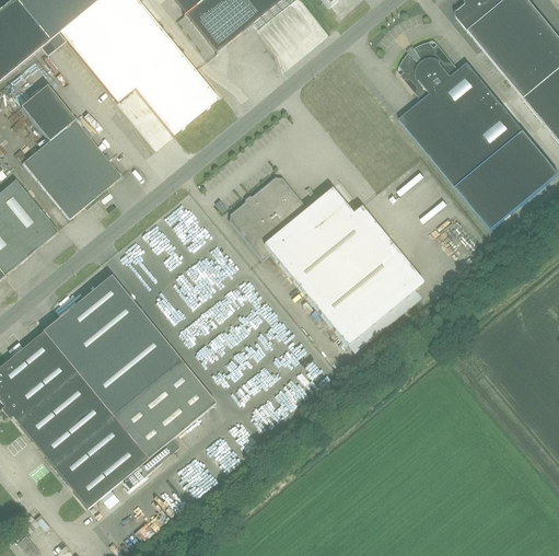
[(0,80),(50,39),(60,31),(118,102),(135,88),(174,135),(219,99),(138,0),(10,0),(0,8),(0,80)]
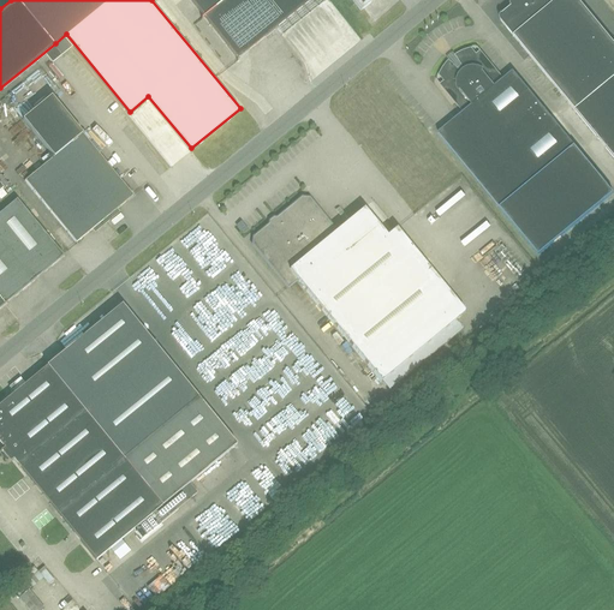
[(194,0),(238,55),(307,0),(194,0)]
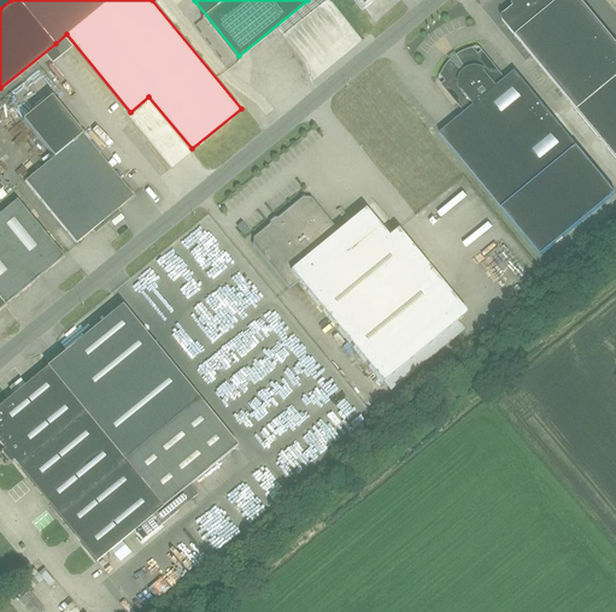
[(615,37),(584,0),(514,0),(514,1),(514,3),(515,3),(505,11),(505,10),(504,11),(503,12),(503,13),(503,15),(503,16),(504,17),(516,33),(579,107),(615,152),(615,37)]
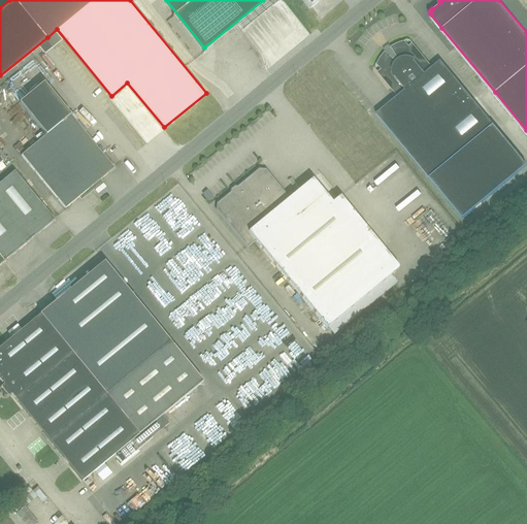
[(433,64),(410,37),(408,37),(406,37),(404,38),(402,39),(399,39),(397,40),(395,41),(393,42),(392,43),(393,46),(389,51),(386,48),(385,50),(383,52),(382,54),(381,56),(380,58),(379,60),(377,62),(376,64),(375,66),(398,93),(377,110),(430,175),(463,216),(526,164),(526,162),(494,122),(441,58),(433,64)]
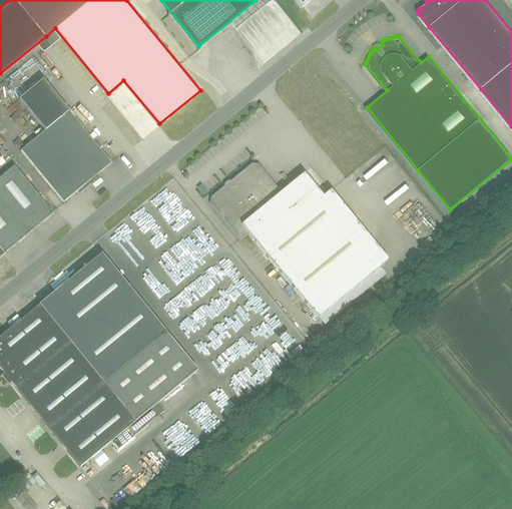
[(90,181),(91,180),(98,175),(96,172),(112,160),(44,77),(20,96),(45,127),(90,181)]
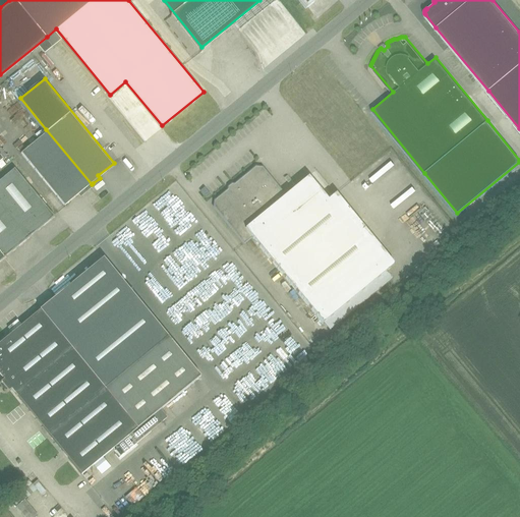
[(92,184),(46,129),(22,150),(65,203),(80,189),(82,191),(92,184)]
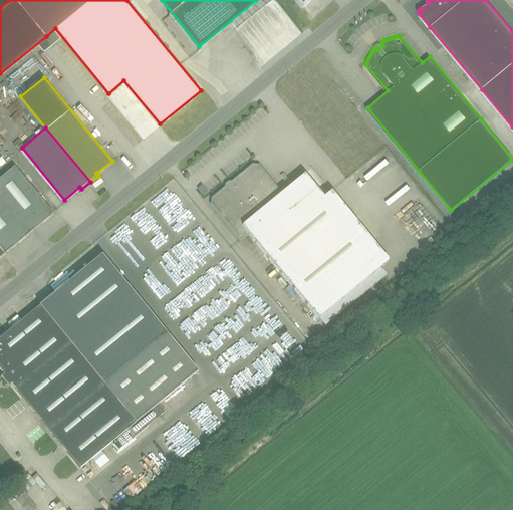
[(250,230),(319,315),(382,264),(363,241),(370,235),(332,188),(324,194),(305,171),(282,190),(259,162),(253,161),(232,179),(232,182),(229,184),(226,184),(213,195),(212,201),(242,237),(250,230)]
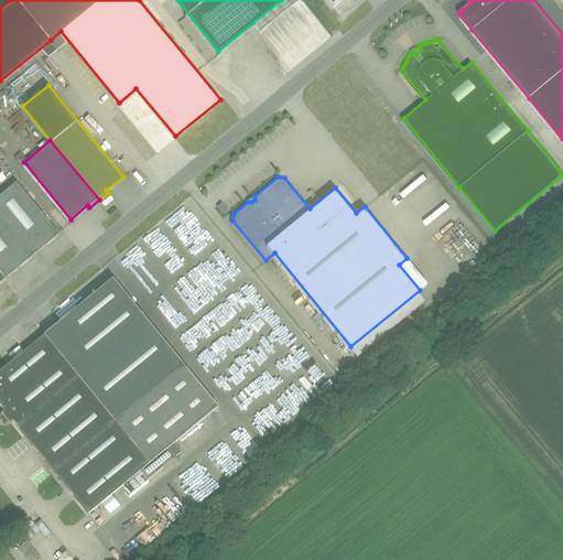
[(17,179),(0,192),(0,279),(60,232),(17,179)]
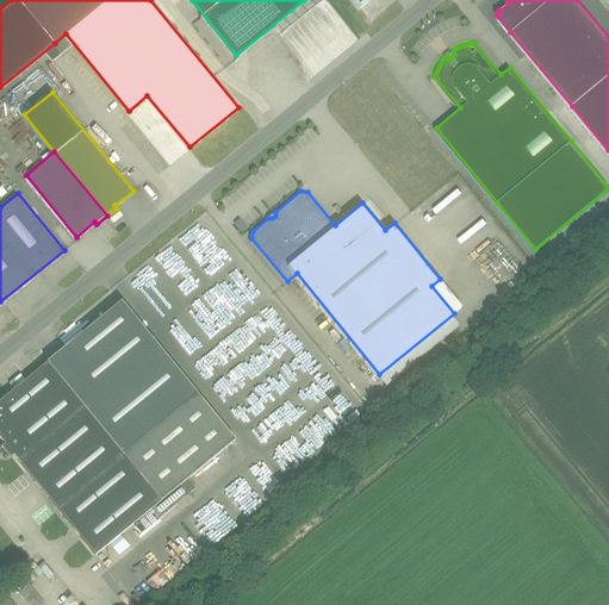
[(236,437),(197,391),(123,298),(39,366),(0,398),(0,434),(74,525),(97,552),(153,505),(160,515),(197,485),(190,475),(236,437)]
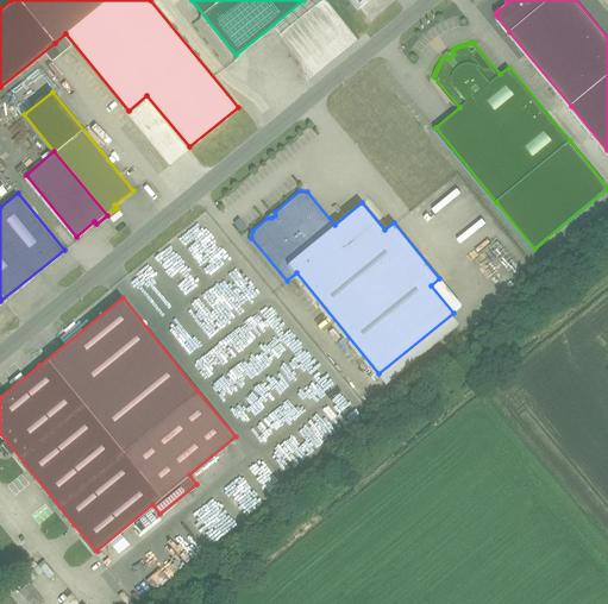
[(25,560),(31,554),(27,549),(22,555),(25,560)]
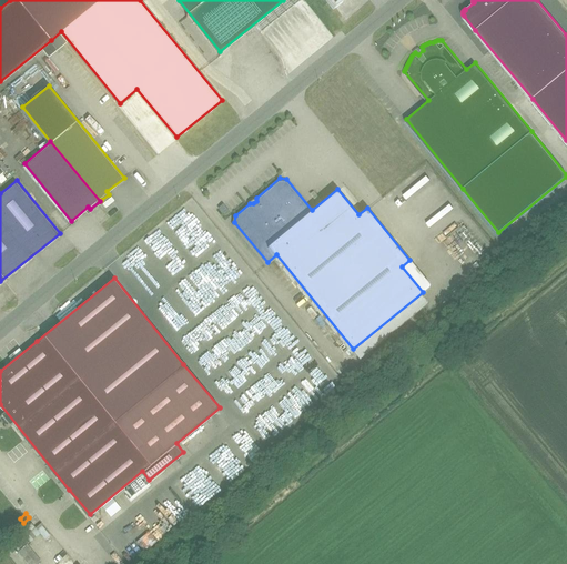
[(42,520),(37,525),(32,520),(11,539),(20,549),(19,549),(31,563),(34,563),(42,559),(28,542),(41,530),(48,537),(52,532),(42,520)]
